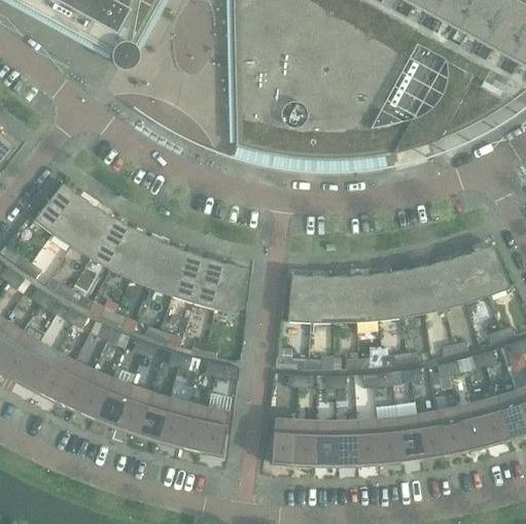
[(16,0),(100,45),(125,0),(16,0)]
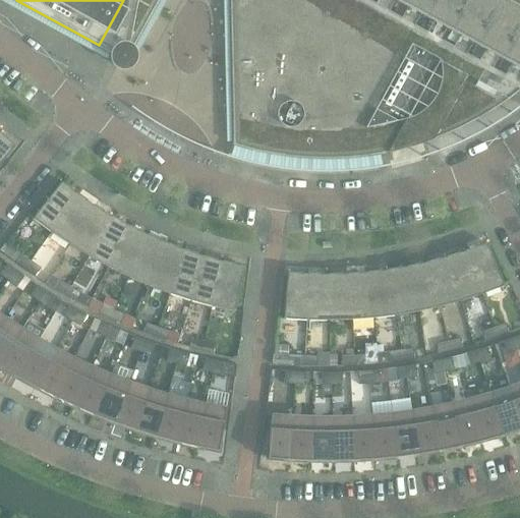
[(133,46),(158,0),(123,0),(99,45),(112,52),(112,55),(113,60),(115,63),(119,66),(123,67),(128,66),(130,65),(134,62),(136,59),(137,54),(136,50),(133,46)]
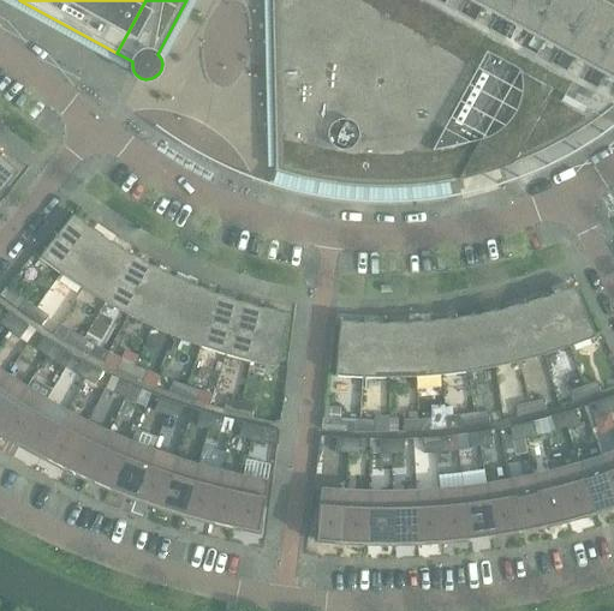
[(613,6),(602,0),(272,0),(273,21),(380,79),(398,46),(504,105),(522,72),(516,69),(534,35),(595,69),(613,78),(613,6)]
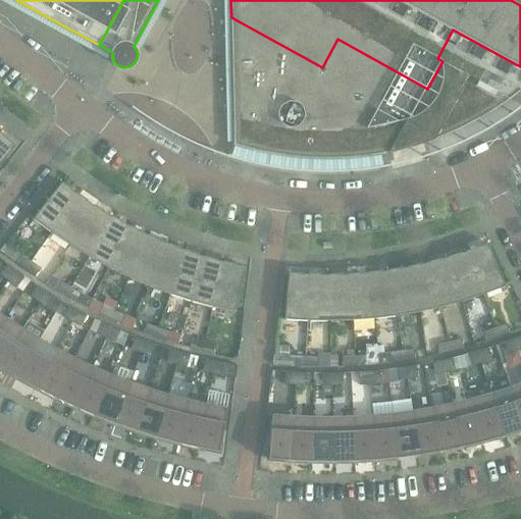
[(322,67),(231,17),(232,55),(284,84),(313,99),(328,70),(322,67)]
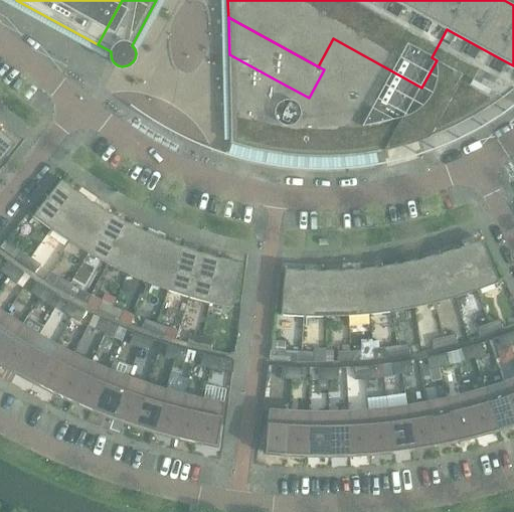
[(513,65),(498,57),(447,29),(432,57),(437,60),(465,75),(503,97),(512,90),(513,89),(513,65)]
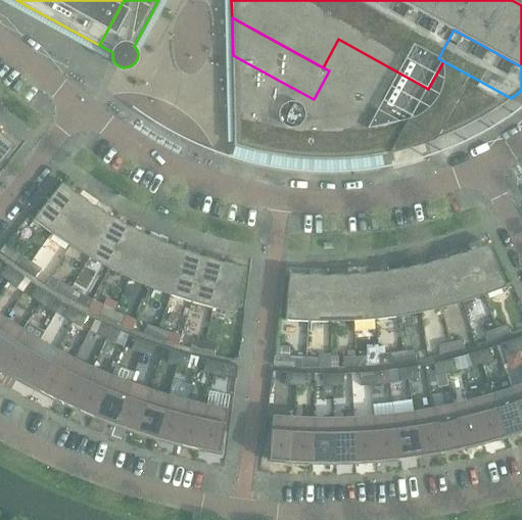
[(394,150),(425,95),(428,89),(338,39),(323,67),(329,71),(314,99),(341,114),(318,157),(324,157),(346,157),(369,154),(391,151),(394,150)]
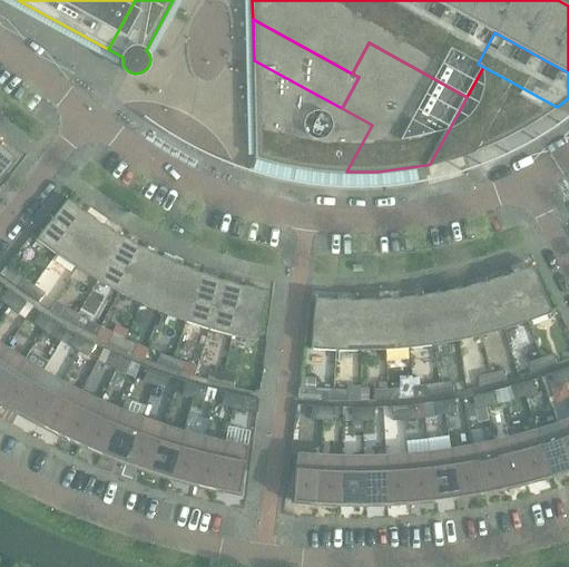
[(311,91),(254,60),(255,101),(294,123),(311,91)]
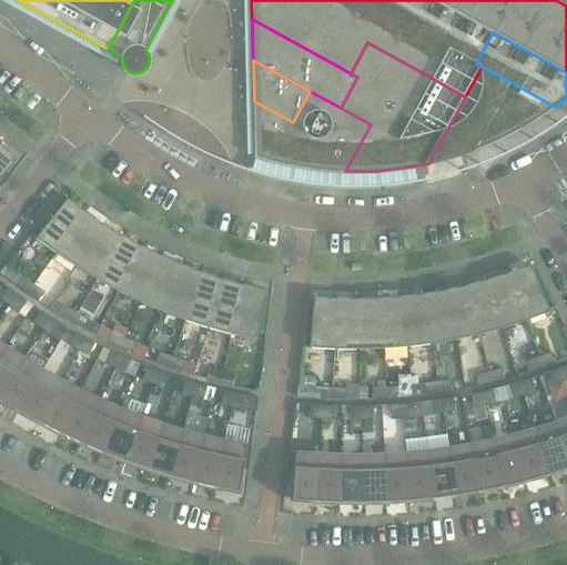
[(488,127),(496,113),(513,83),(482,67),(465,97),(462,103),(428,163),(448,158),(472,151),(481,148),(479,143),(488,127)]
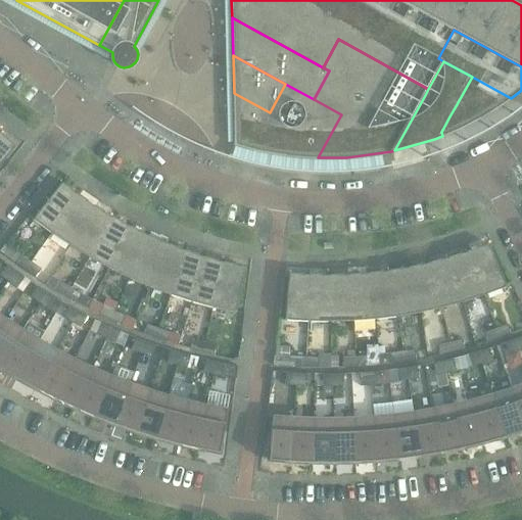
[(511,98),(472,77),(457,104),(480,117),(483,115),(502,104),(511,98)]
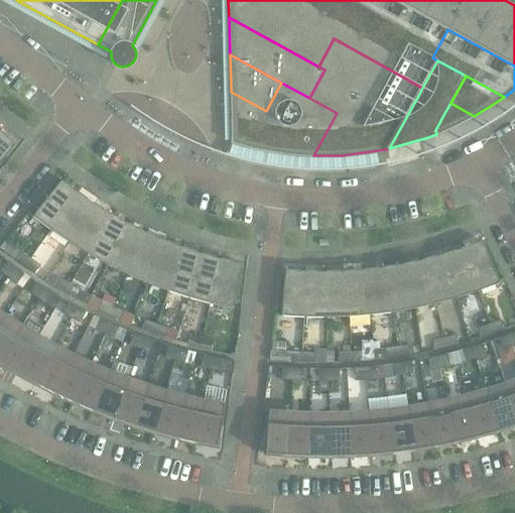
[(279,152),(309,98),(281,83),(266,111),(247,146),(253,147),(276,152),(279,152)]
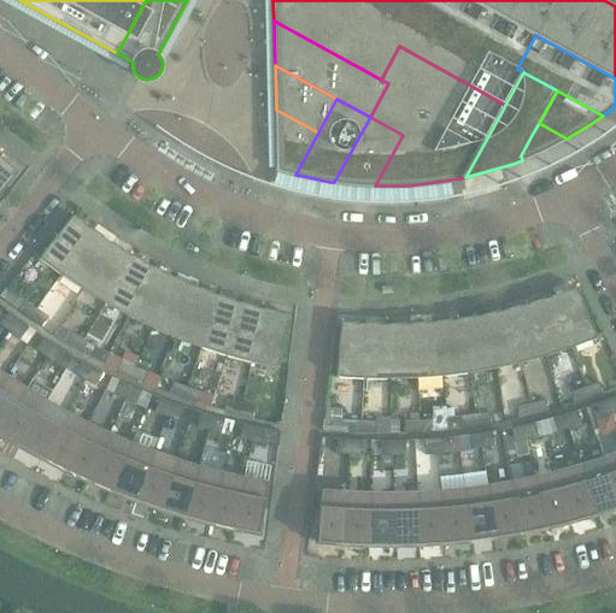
[(295,175),(318,133),(276,110),(277,169),(295,175)]
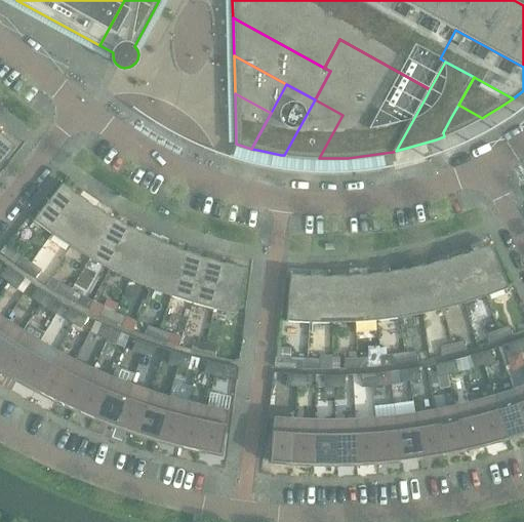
[(319,158),(343,115),(315,99),(284,155),(303,157),(319,158)]
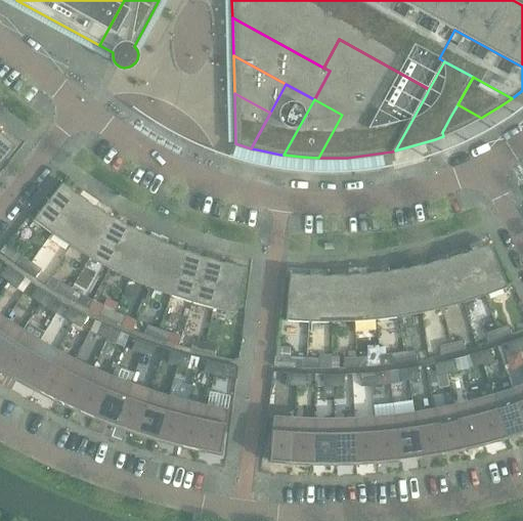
[(458,104),(450,117),(466,126),(481,118),(458,104)]
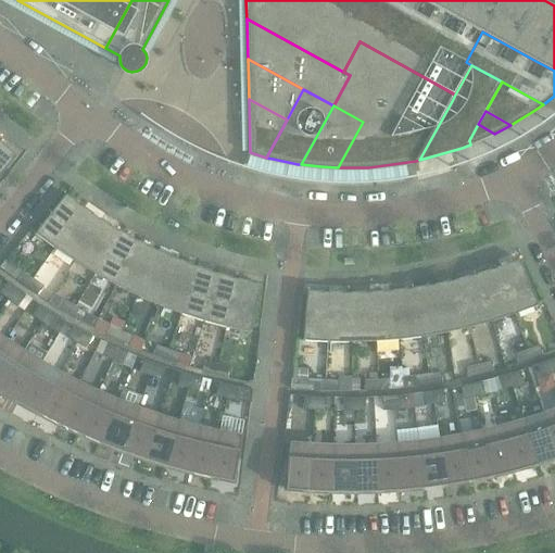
[(494,134),(478,124),(469,140),(470,145),(492,135),(494,134)]
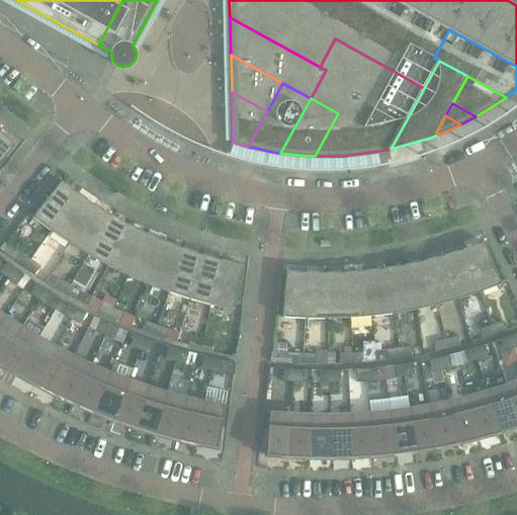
[(0,163),(16,143),(13,140),(12,141),(7,137),(8,136),(0,129),(0,163)]
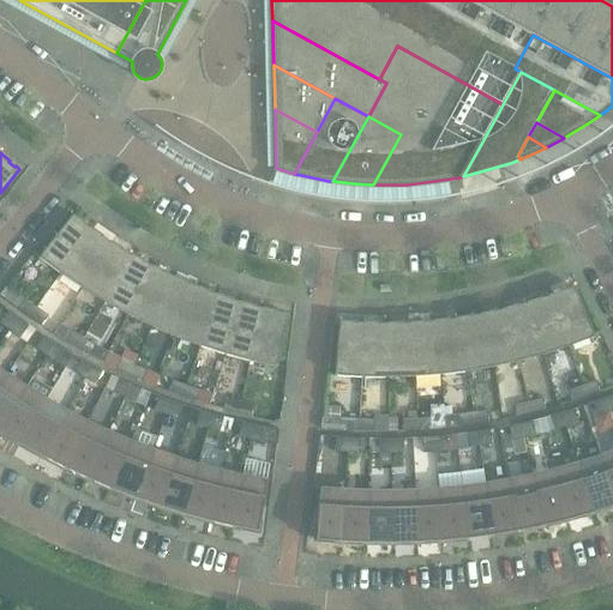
[(61,271),(94,227),(90,224),(90,225),(84,221),(84,219),(73,212),(40,255),(61,271)]
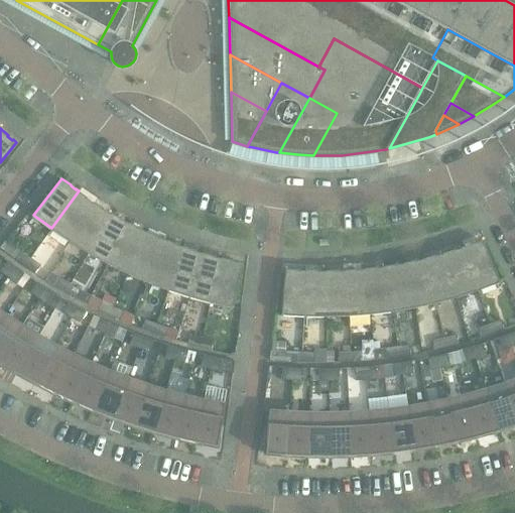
[(70,241),(95,202),(92,200),(92,201),(87,198),(87,197),(79,190),(51,228),(70,241)]
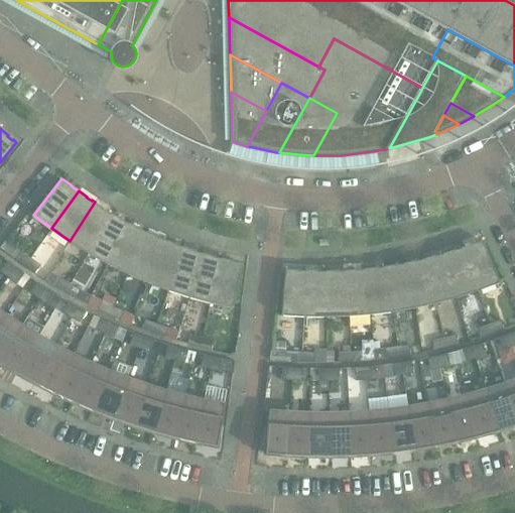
[(89,252),(112,212),(109,211),(109,212),(103,209),(104,208),(95,202),(70,241),(89,252)]
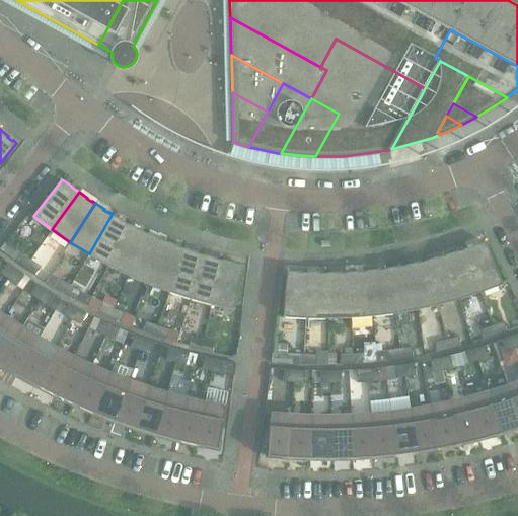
[(108,265),(130,223),(127,222),(121,219),(122,218),(113,213),(89,253),(108,265)]
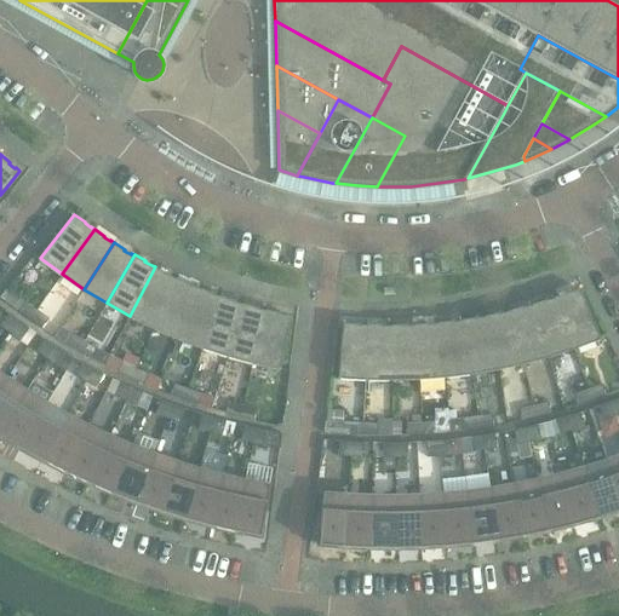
[(154,328),(177,277),(173,275),(172,276),(166,274),(166,272),(155,266),(130,316),(154,328)]
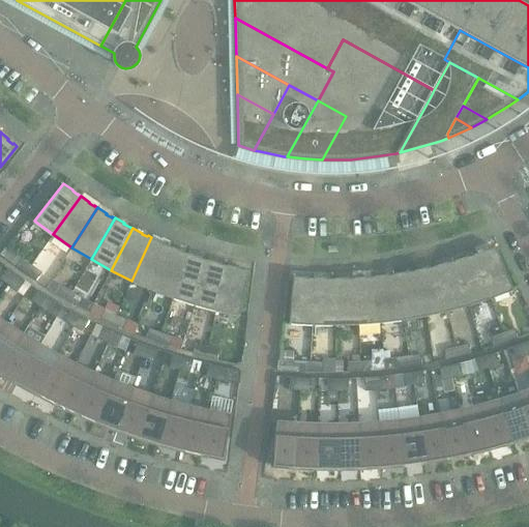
[(152,289),(170,245),(169,244),(167,243),(167,244),(160,242),(160,241),(151,237),(131,281),(152,289)]
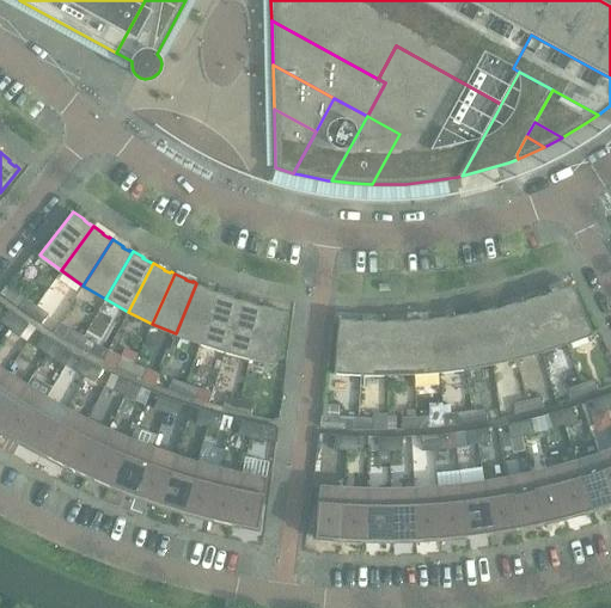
[(23,299),(18,296),(22,293),(8,283),(1,292),(5,294),(19,305),(30,314),(37,304),(25,295),(23,299)]
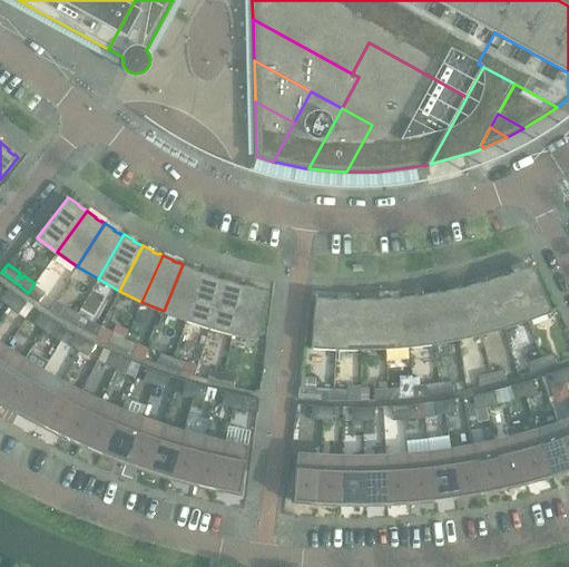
[(186,320),(203,271),(199,270),(199,271),(193,269),(193,267),(183,264),(164,311),(186,320)]
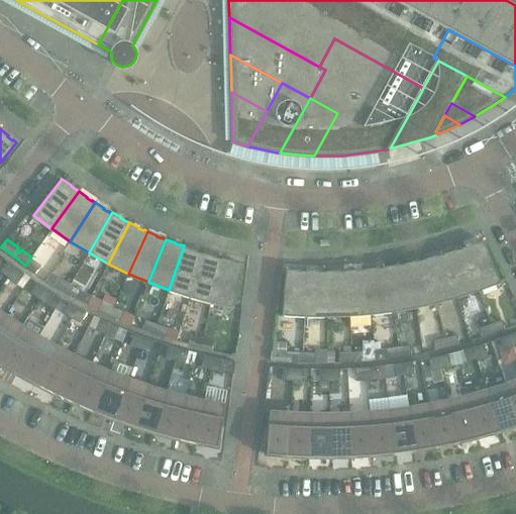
[(501,282),(484,239),(480,240),(480,241),(474,243),(474,242),(463,246),(479,290),(501,282)]
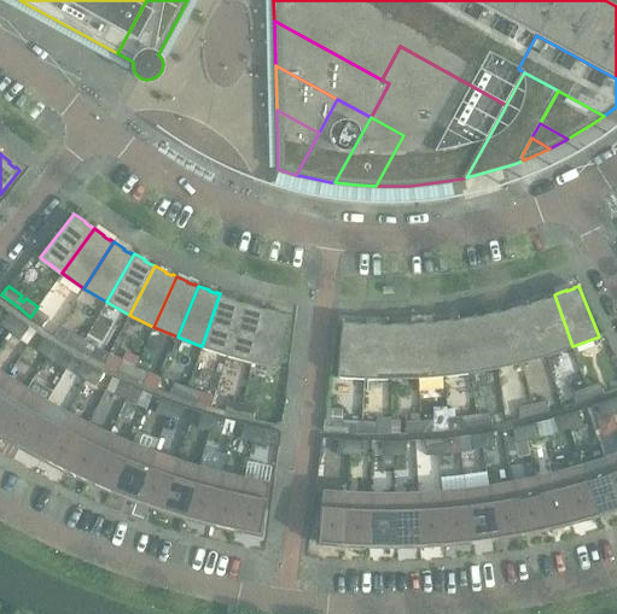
[(227,355),(243,302),(239,300),(239,302),(232,299),(232,298),(220,293),(202,346),(227,355)]
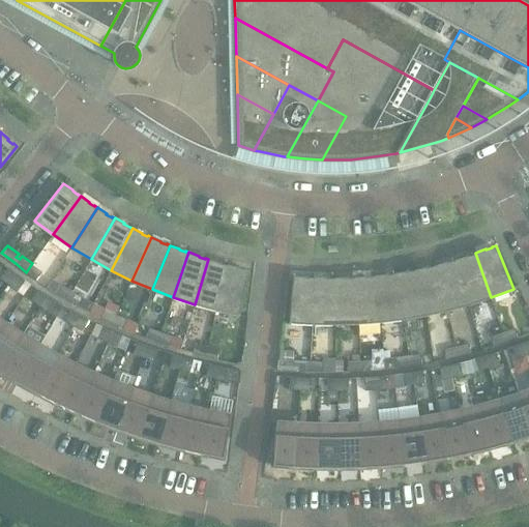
[(491,297),(475,253),(472,254),(472,255),(466,257),(466,256),(456,259),(469,304),(491,297)]
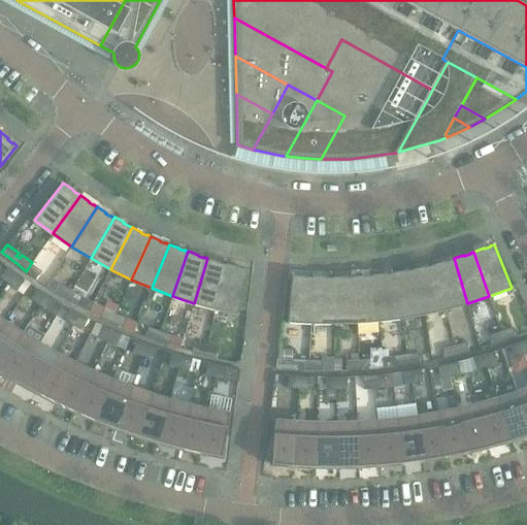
[(216,309),(227,263),(226,263),(224,262),(224,263),(218,262),(218,260),(207,258),(194,303),(216,309)]
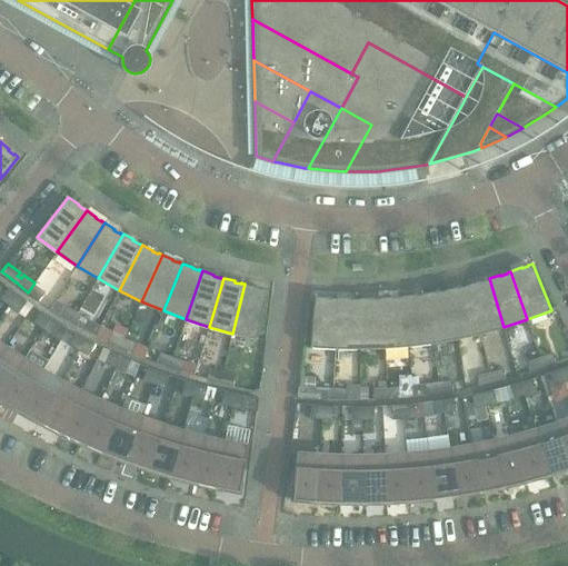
[(504,327),(489,278),(486,279),(486,280),(479,283),(479,280),(468,284),(480,334),(504,327)]
